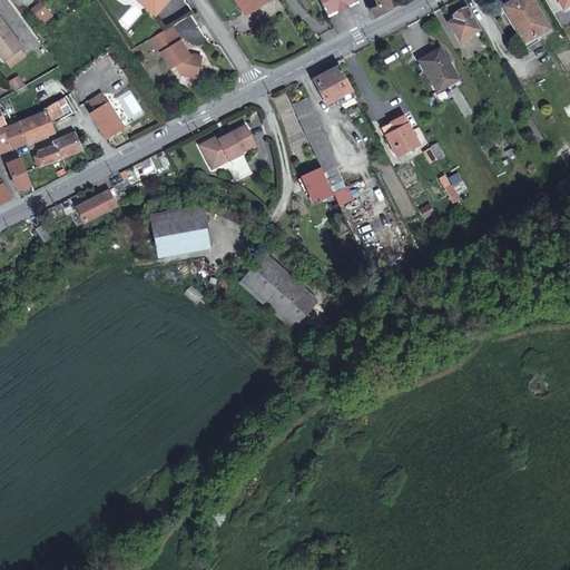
[(137,0),(155,15),(167,0),(137,0)]
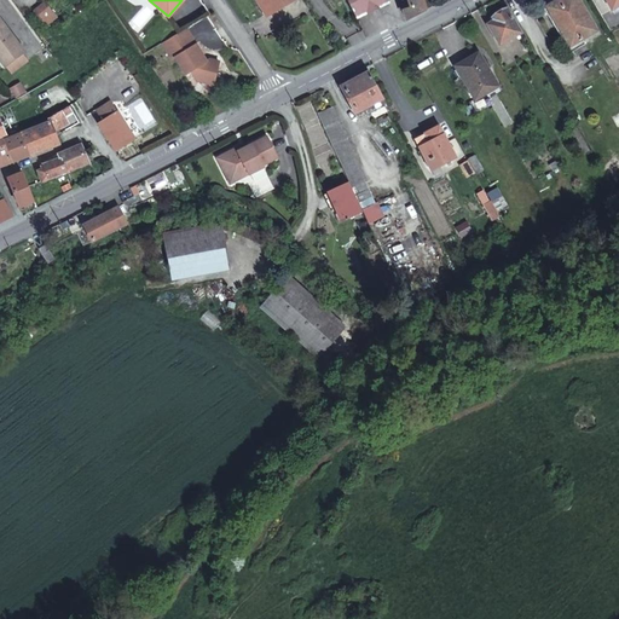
[(256,0),(265,15),(289,0),(256,0)]
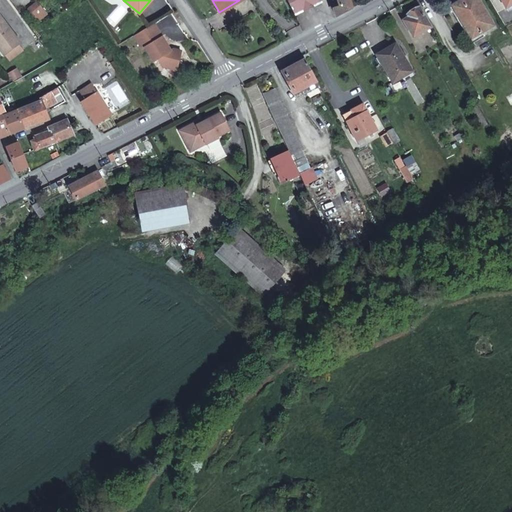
[(287,0),(295,15),(321,1),(320,0),(287,0)]
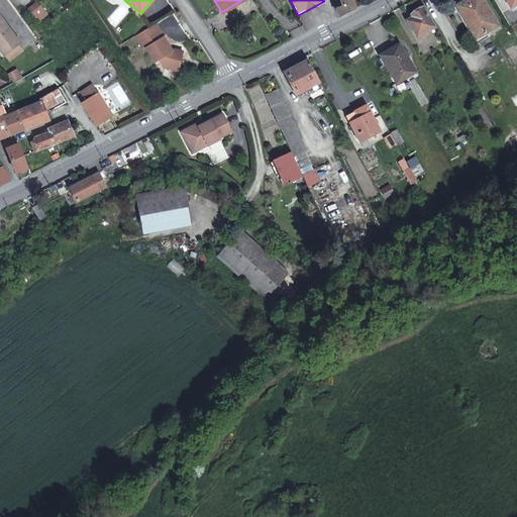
[(355,7),(353,0),(338,0),(341,6),(336,9),(339,16),(355,7)]
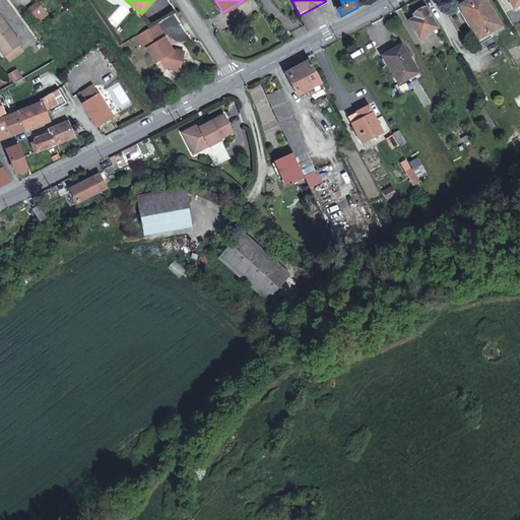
[(483,0),(470,0),(459,6),(483,48),(494,42),(489,34),(500,26),(483,0)]
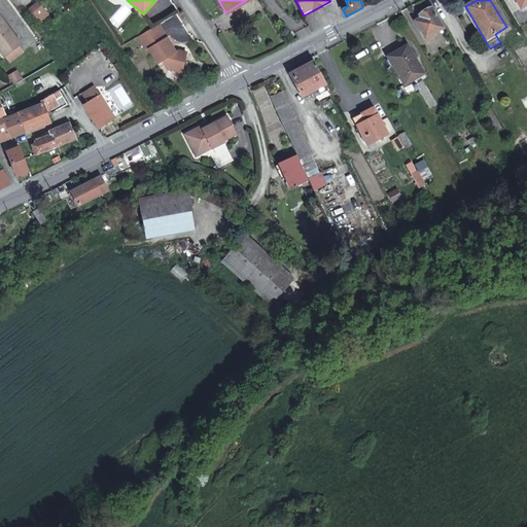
[(45,15),(36,4),(28,10),(36,22),(45,15)]
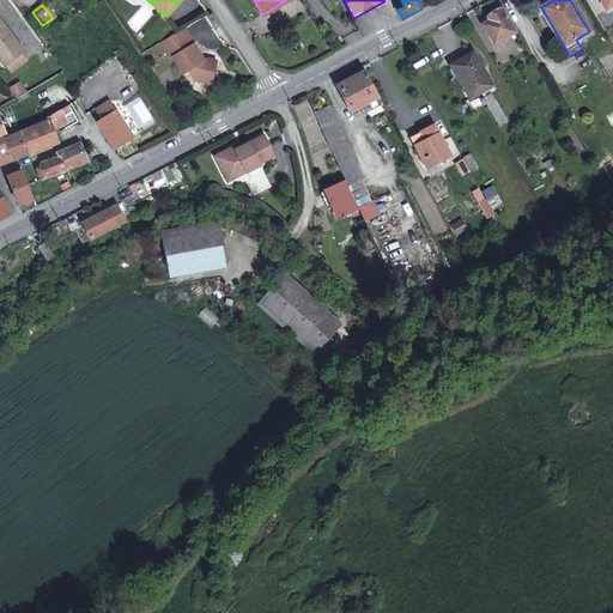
[(485,24),(496,43),(516,32),(504,10),(490,17),(492,20),(485,24)]
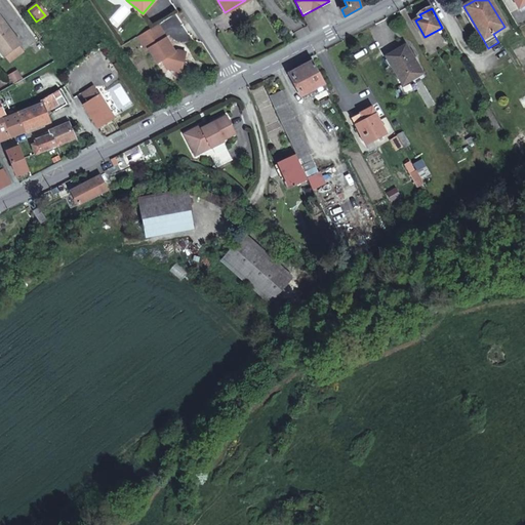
[(16,46),(19,44),(0,18),(0,51),(4,56),(5,55),(9,62),(22,52),(16,46)]
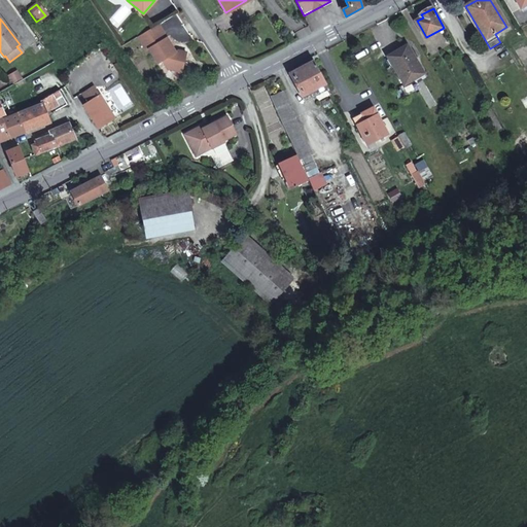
[(177,50),(175,51),(157,24),(137,36),(145,50),(148,48),(156,63),(161,61),(166,68),(181,72),(186,53),(177,50)]
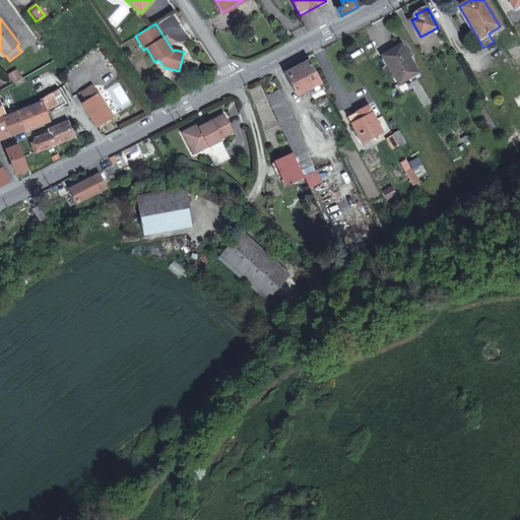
[(403,45),(384,56),(399,83),(418,73),(403,45)]
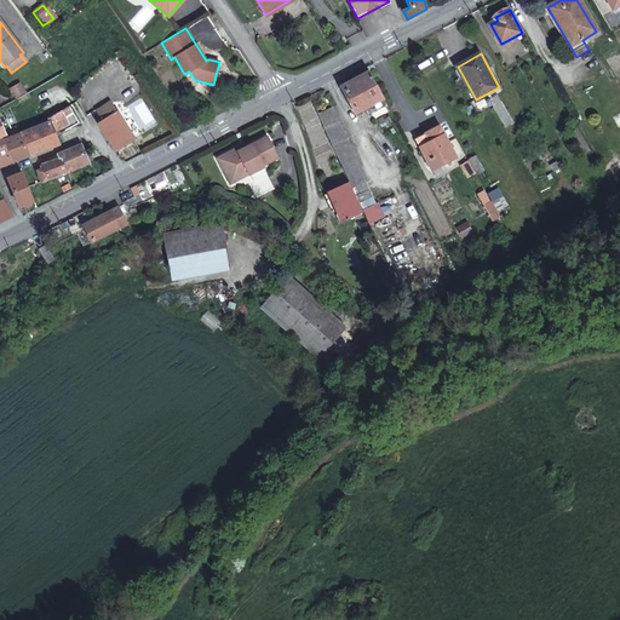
[(380,113),(390,109),(372,74),(343,86),(350,103),(343,105),(348,118),(377,104),(380,113)]
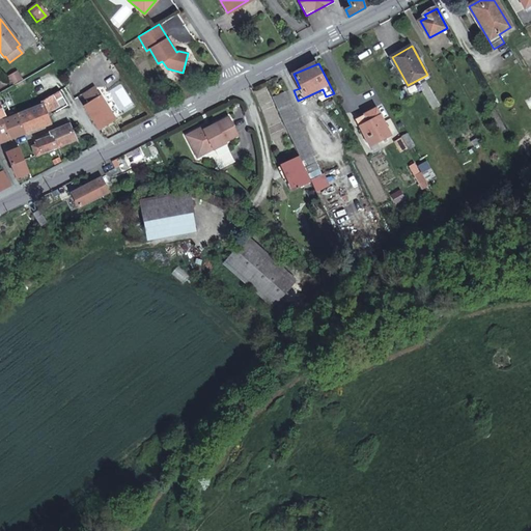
[(100,96),(84,106),(98,129),(114,119),(122,115),(106,86),(94,87),(100,96)]
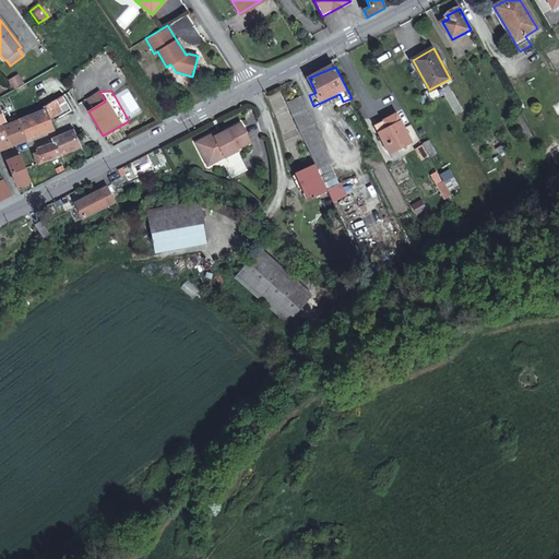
[(46,110),(50,122),(71,110),(62,95),(45,106),(46,110)]
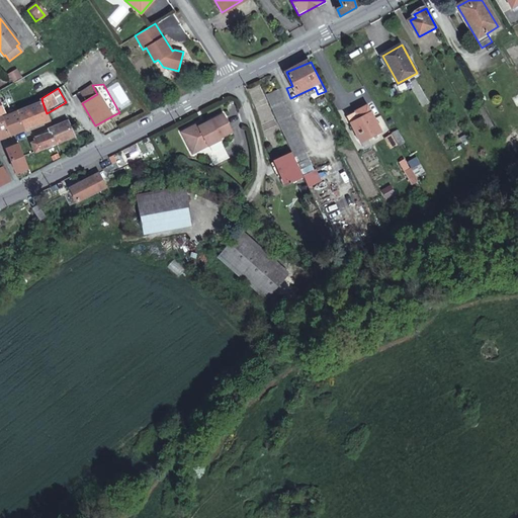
[(284,134),(297,128),(278,88),(266,93),(284,134)]
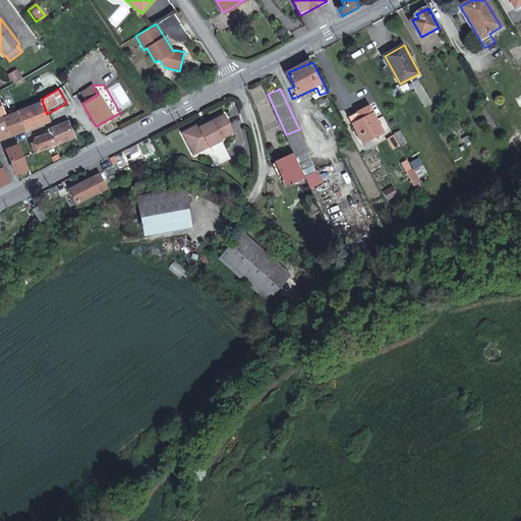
[(1,118),(8,137),(12,135),(49,121),(47,114),(43,103),(1,118)]
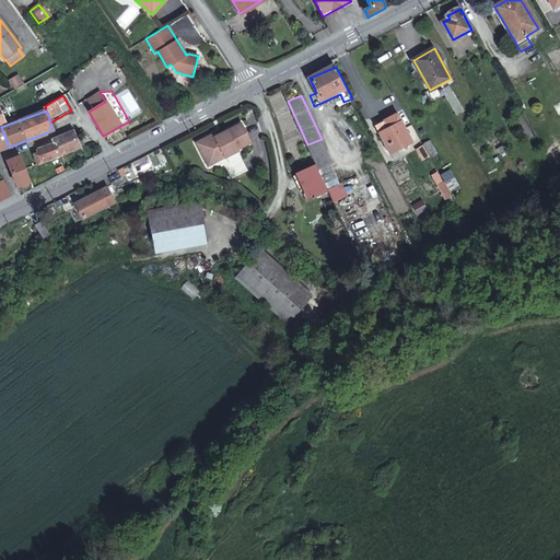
[(0,115),(0,150),(9,148),(1,127),(0,124),(3,123),(0,115)]
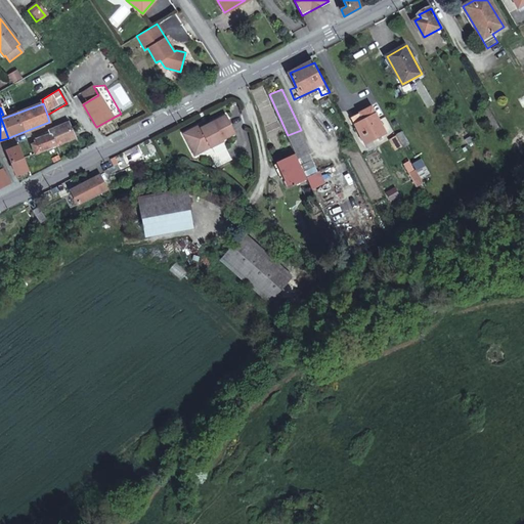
[(364,143),(385,133),(370,107),(360,113),(364,121),(355,125),(364,143)]
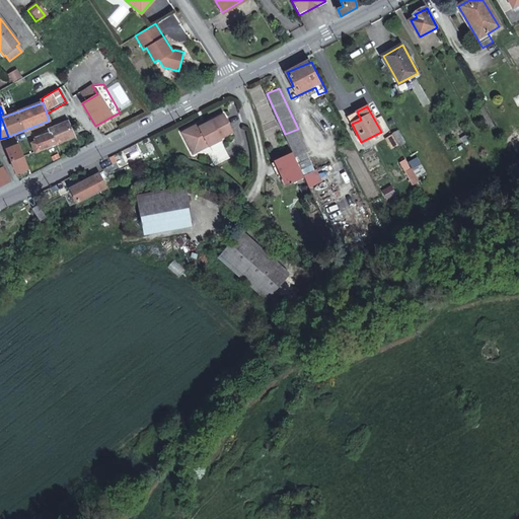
[(197,143),(200,149),(203,148),(221,139),(220,138),(233,131),(224,115),(199,128),(198,124),(187,130),(191,137),(186,139),(190,147),(197,143)]
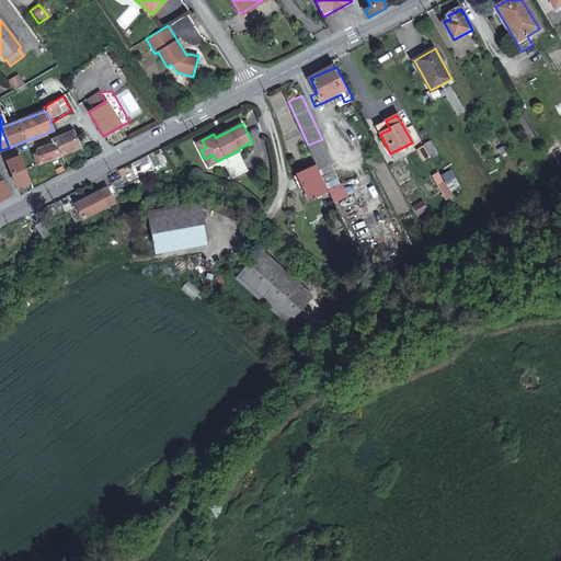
[(71,133),(38,146),(39,149),(37,150),(38,155),(33,157),(37,165),(58,157),(78,149),(71,133)]
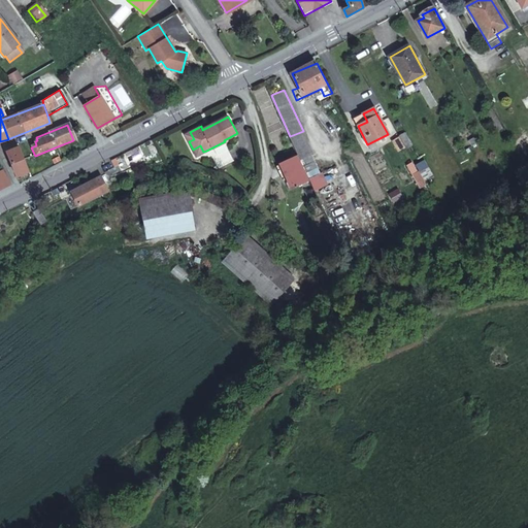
[(319,165),(303,131),(290,136),(298,154),(306,170),(319,165)]
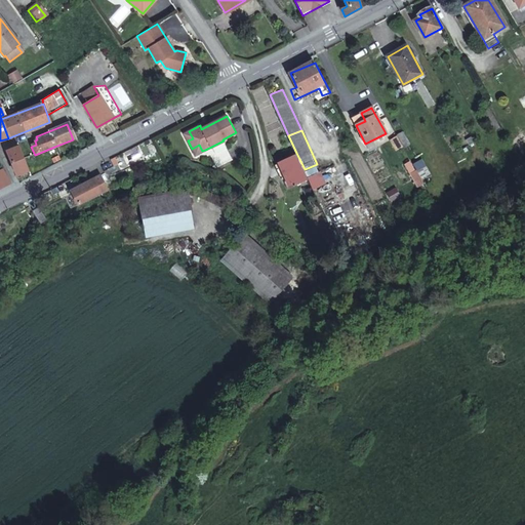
[(392,142),(397,151),(404,147),(399,138),(392,142)]
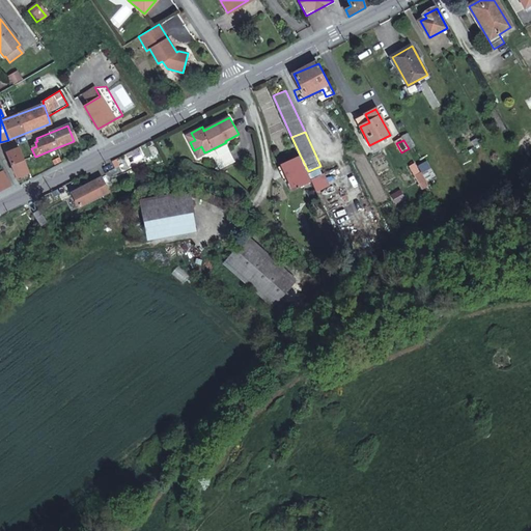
[(197,157),(204,152),(201,146),(194,150),(197,157)]
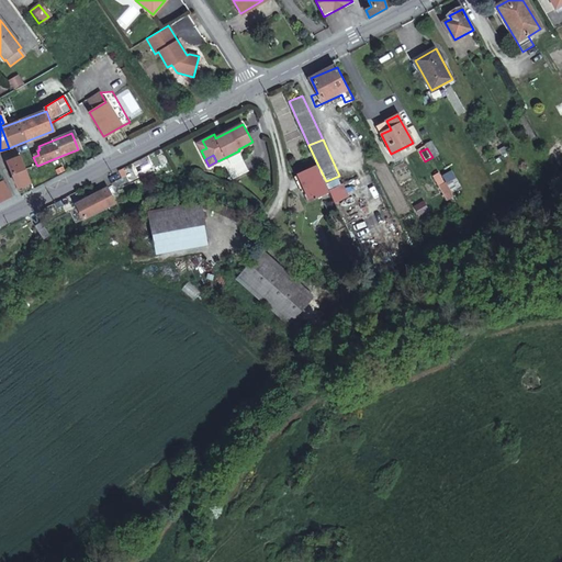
[(231,179),(249,169),(244,159),(226,168),(231,179)]
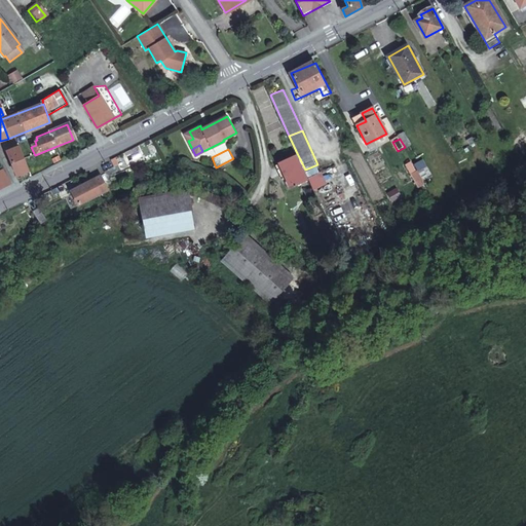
[(31,176),(21,151),(9,156),(21,181),(31,176)]
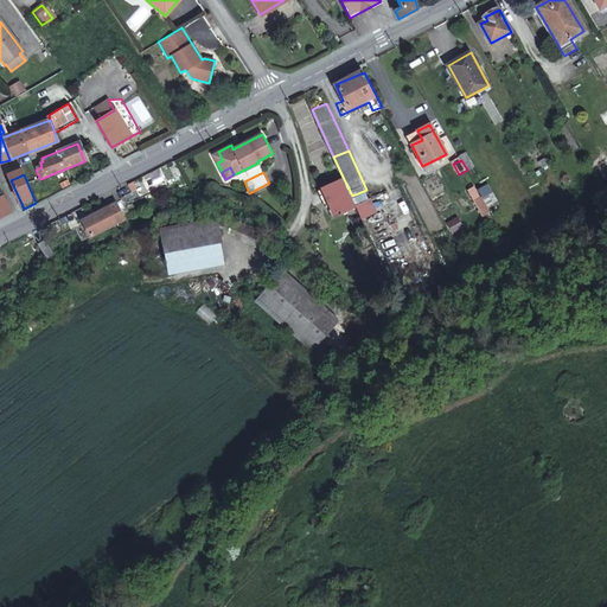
[(342,210),(356,204),(352,196),(343,177),(323,186),(334,213),(338,212),(338,213),(342,212),(342,210)]
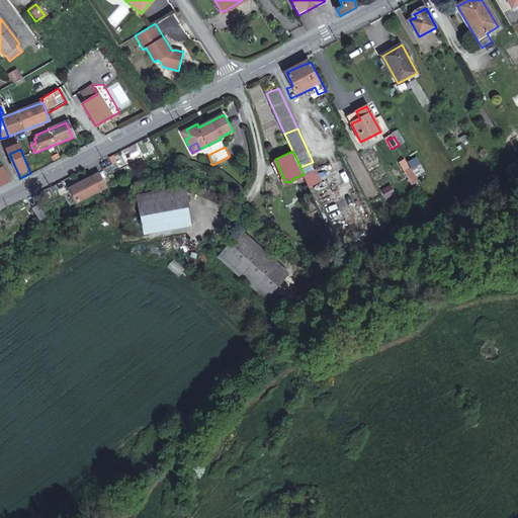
[(418,180),(411,167),(404,172),(411,184),(418,180)]
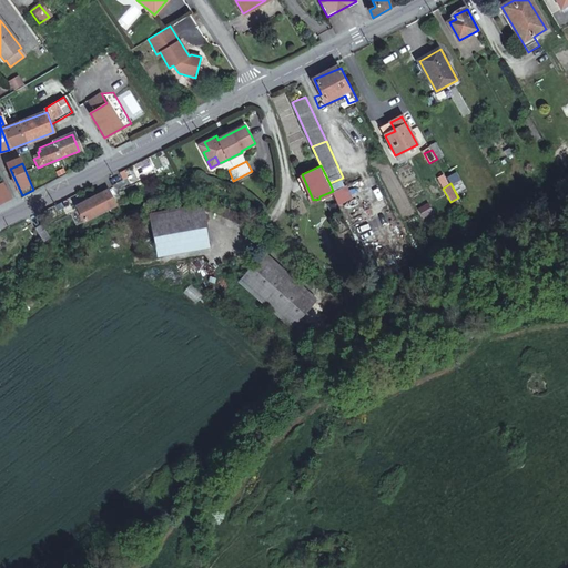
[(4,185),(0,188),(0,206),(13,200),(4,185)]
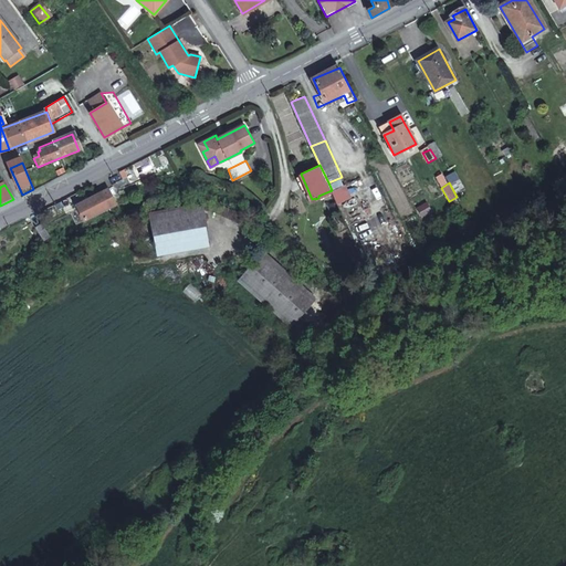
[(107,191),(75,207),(83,223),(116,208),(107,191)]
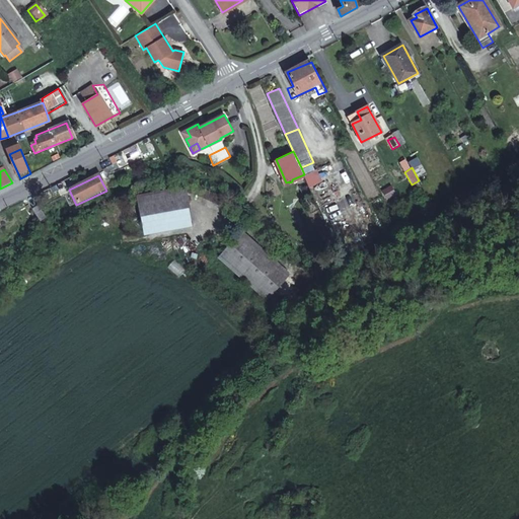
[(182,188),(136,196),(139,215),(186,208),(182,188)]
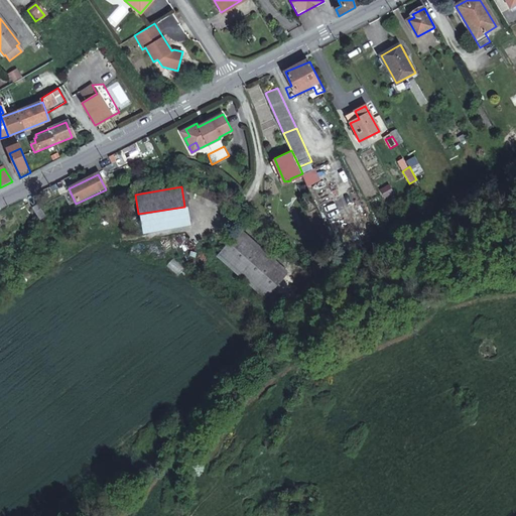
[(38,205),(32,208),(38,221),(44,218),(38,205)]
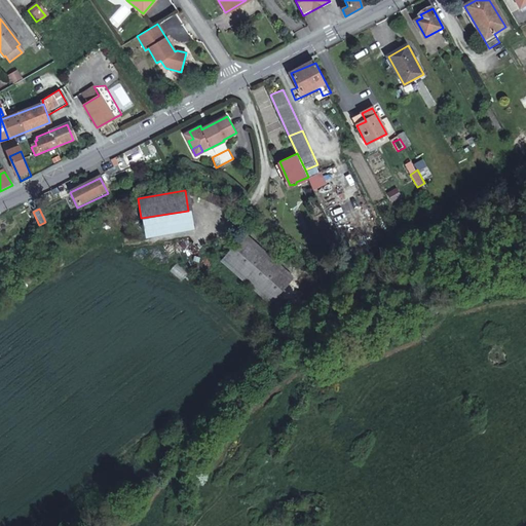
[(242,235),(222,259),(270,302),(291,278),(242,235)]
